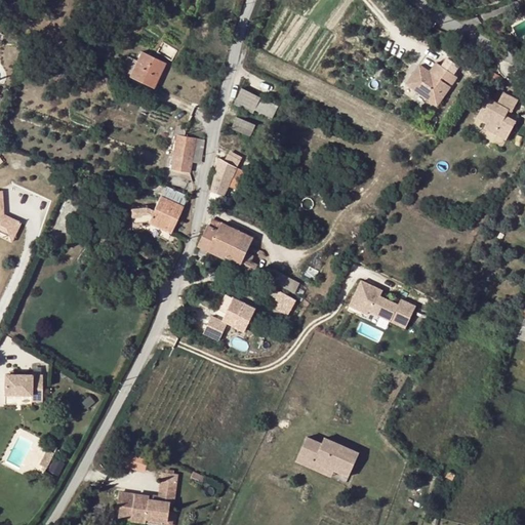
[(131,76),(144,81),(143,83),(154,88),(165,64),(143,52),(137,64),(132,75),(131,76)]
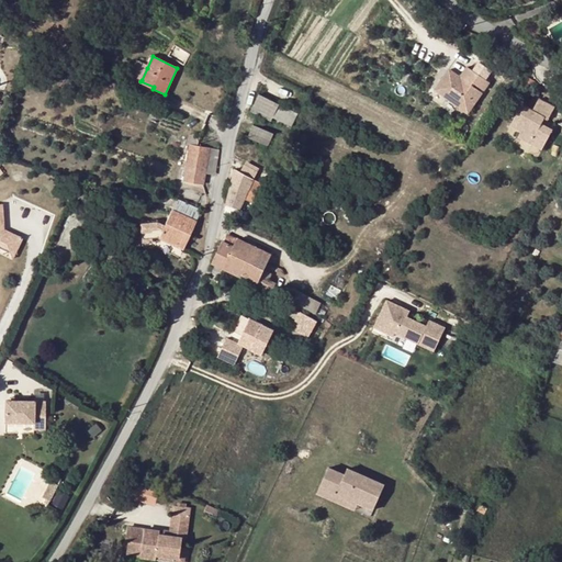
[(132,75),(142,80),(147,68),(137,64),(132,75)]
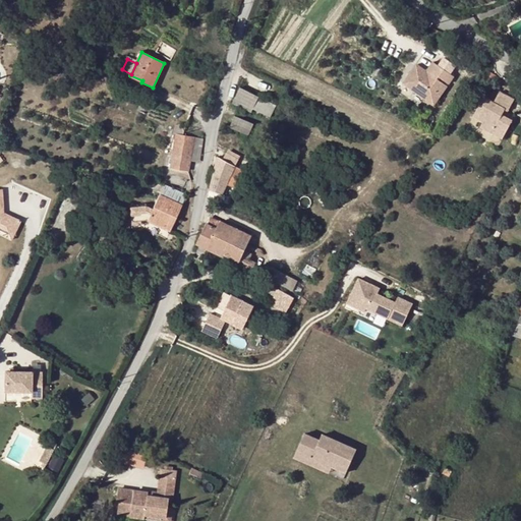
[(435,104),(447,87),(438,79),(439,76),(449,83),(454,76),(433,62),(426,71),(416,64),(404,83),(435,104)]
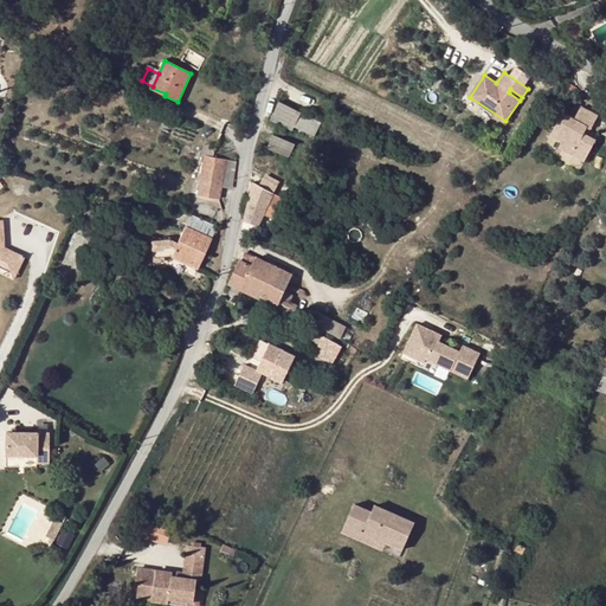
[(271,120),(292,130),(295,127),(316,137),(322,124),(279,103),(271,120)]
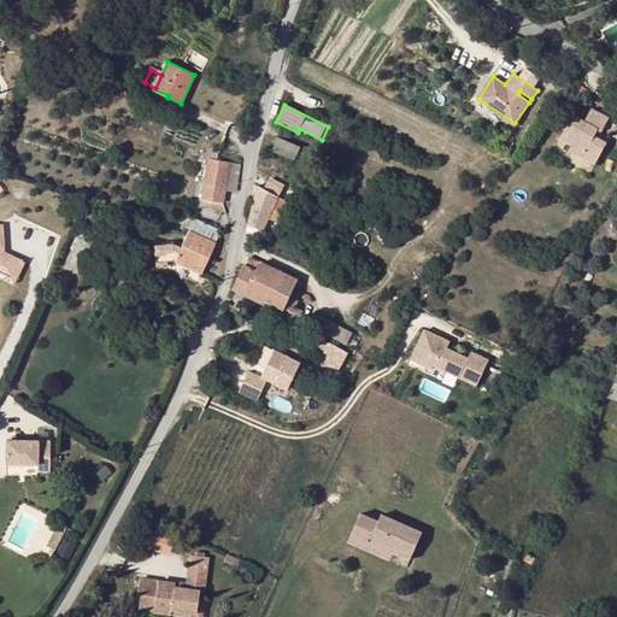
[(606,146),(594,137),(597,131),(601,134),(609,121),(592,111),(591,111),(585,124),(573,117),(559,140),(571,147),(569,152),(594,166),(606,146)]
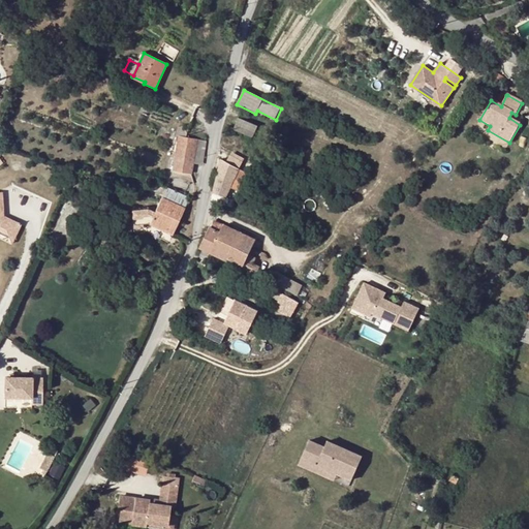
[(257,111),(255,114),(275,124),(276,120),(257,111)]
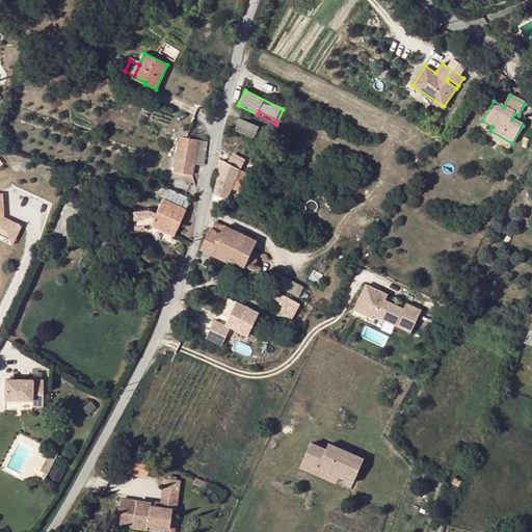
[(237,132),(254,139),(259,128),(239,120),(235,131),(237,132)]
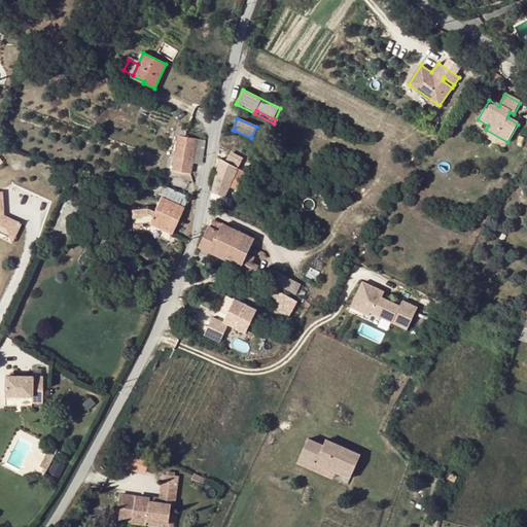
[(175,133),(174,137),(177,138),(172,171),(173,171),(173,175),(179,176),(192,183),(190,173),(192,162),(202,164),(205,141),(185,137),(185,133),(182,127),(177,128),(175,133)]
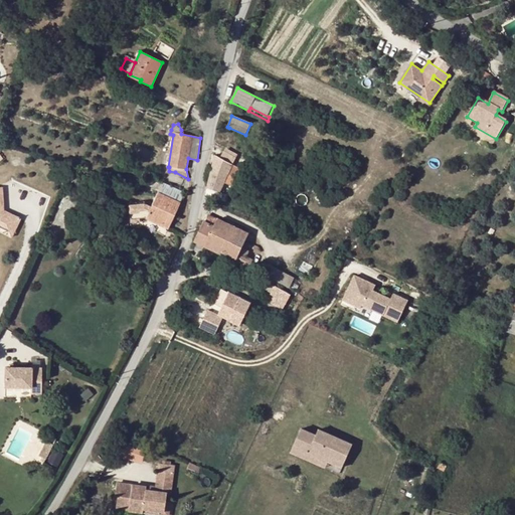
[(238,179),(242,171),(232,165),(220,159),(215,157),(207,189),(219,193),(228,175),(238,179)]
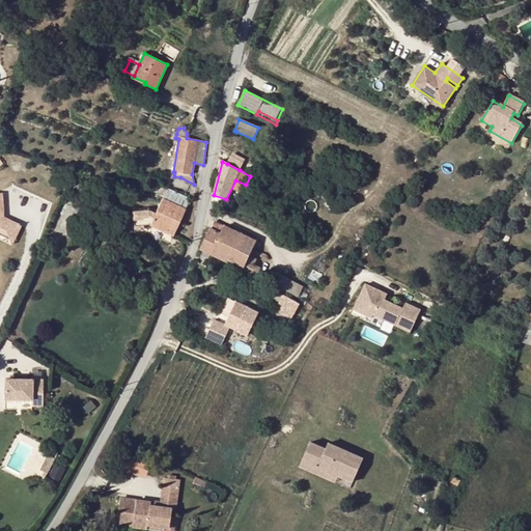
[(354,177),(357,169),(345,165),(342,173),(354,177)]
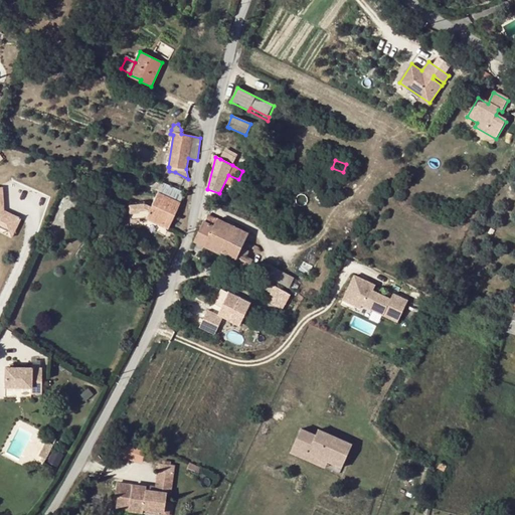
[(159,190),(162,183),(150,179),(148,186),(159,190)]
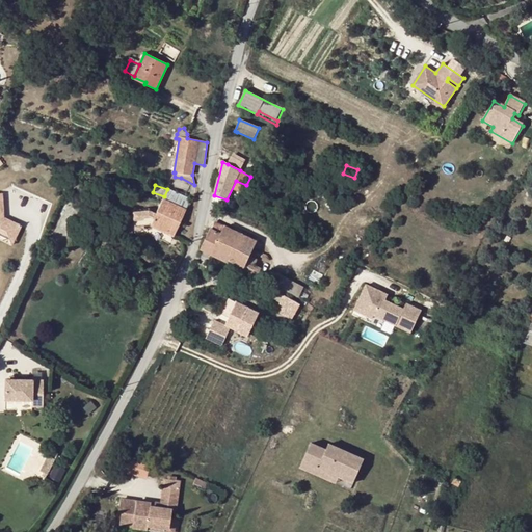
[(174,237),(190,200),(167,189),(164,196),(156,214),(150,211),(134,213),(135,228),(151,225),(151,227),(174,237)]
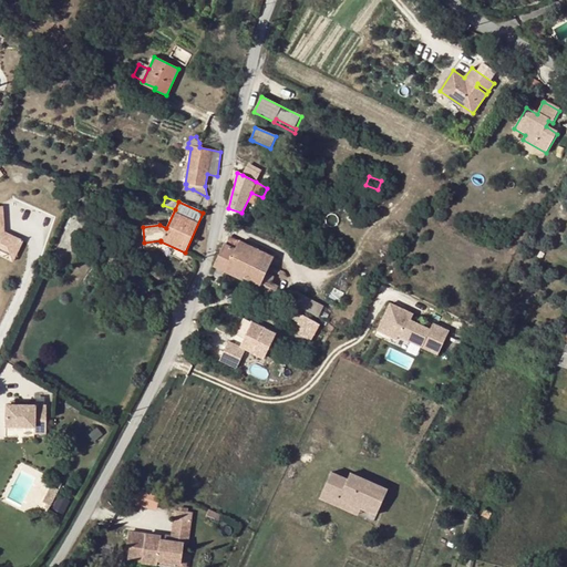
[(126,218),(130,209),(122,207),(119,216),(126,218)]
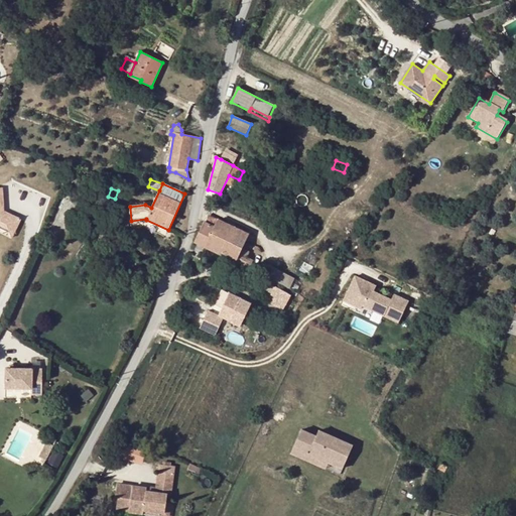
[(0,229),(12,236),(18,223),(1,215),(0,191),(0,229)]
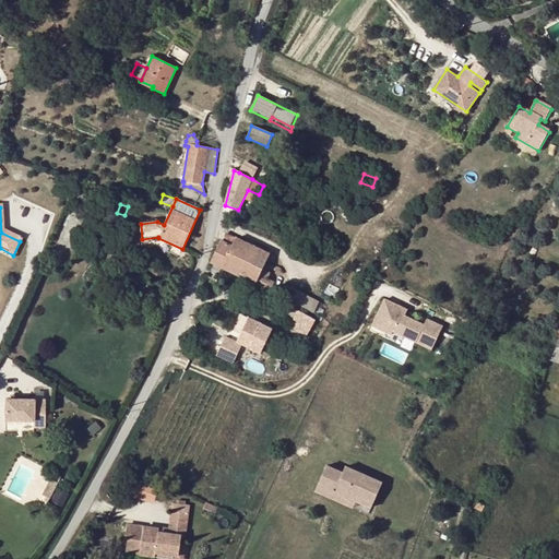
[(263,270),(271,254),(236,238),(236,239),(227,235),(224,242),(222,241),(211,263),(270,292),(274,283),(269,280),(271,274),(263,270)]
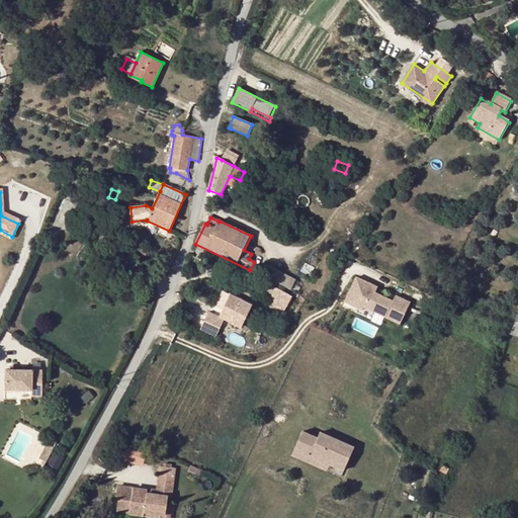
[(295,280),(267,266),(262,276),(290,290),(295,280)]
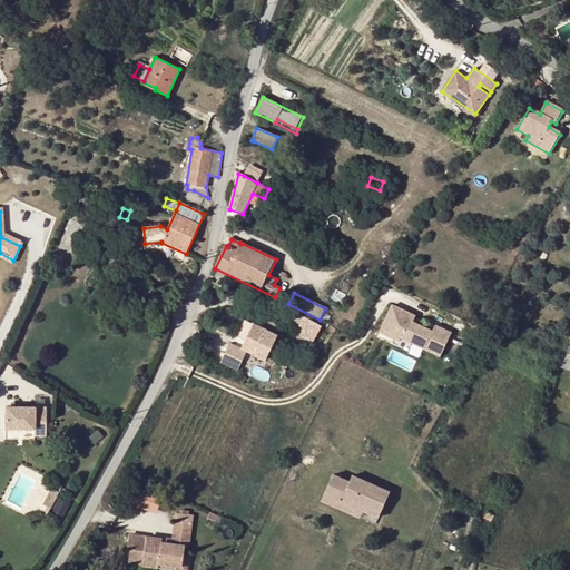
[(411,315),(394,306),(380,333),(399,343),(401,340),(440,360),(452,337),(435,328),(433,334),(413,324),(408,321),(411,315)]
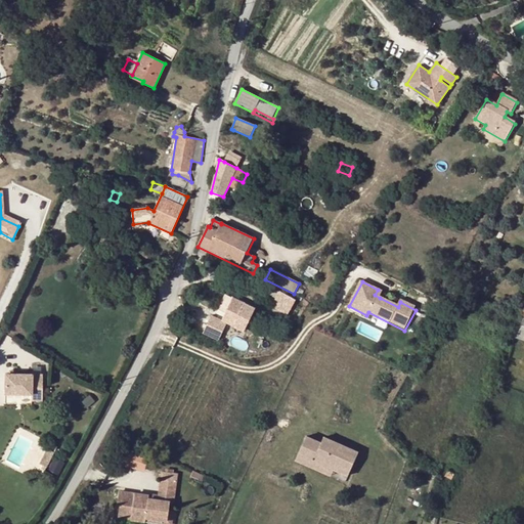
[(290,310),(295,301),(279,293),(279,294),(273,291),(270,298),(275,300),(272,307),(287,314),(289,309),(290,310)]
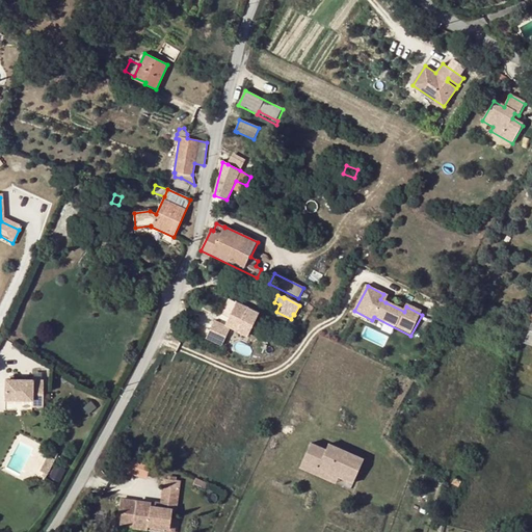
[(248,337),(259,314),(230,299),(222,315),(231,319),(227,326),(215,321),(207,338),(222,345),(231,328),(248,337)]
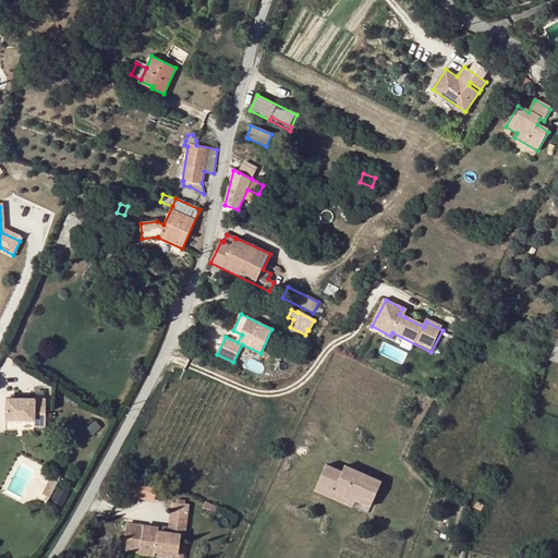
[(557,363),(557,356),(549,353),(547,359),(557,363)]
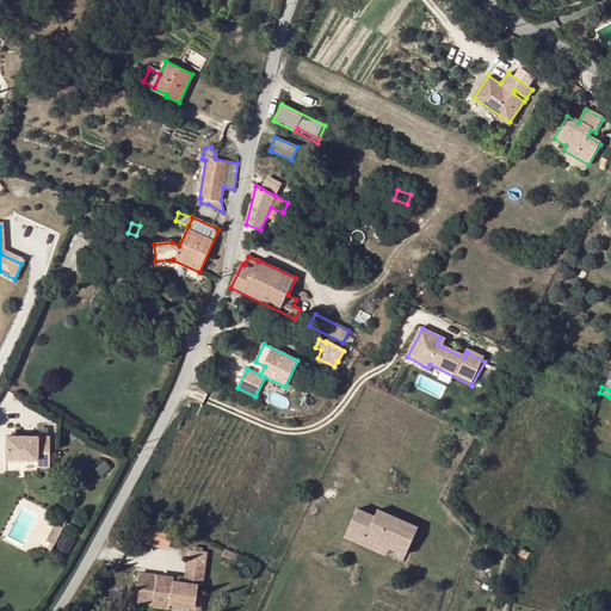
[(48,471),(48,440),(4,440),(4,463),(35,463),(35,471),(48,471)]
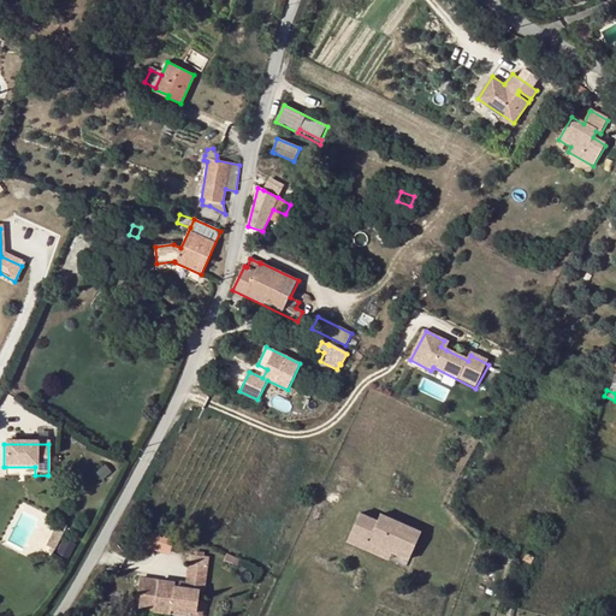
[(409,560),(422,532),(381,514),(378,520),(360,513),(348,540),(366,549),(369,542),(409,560)]
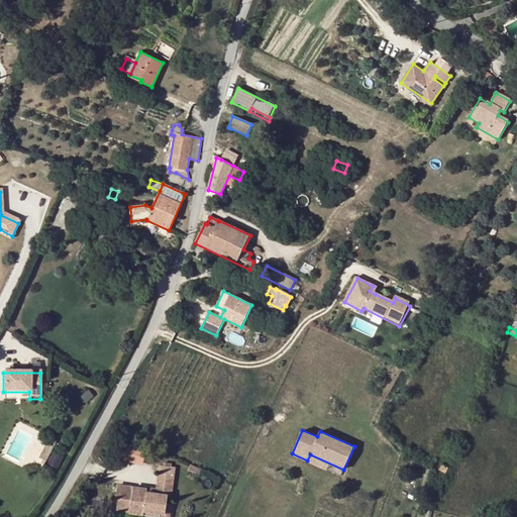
[(46,460),(53,446),(45,443),(39,457),(46,460)]
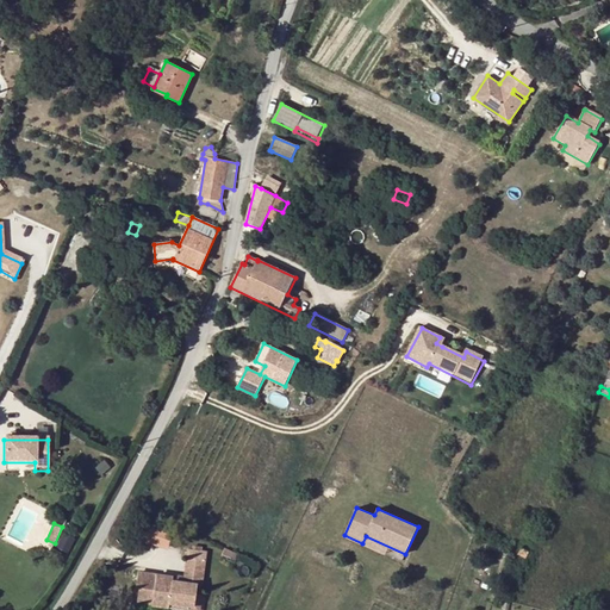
[(385,554),(388,547),(366,536),(362,543),(385,554)]
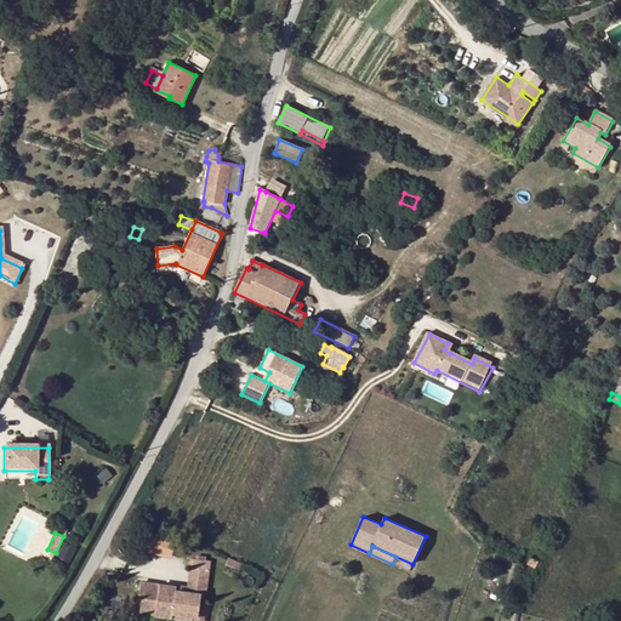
[(243,564),(229,557),(224,564),(239,571),(243,564)]
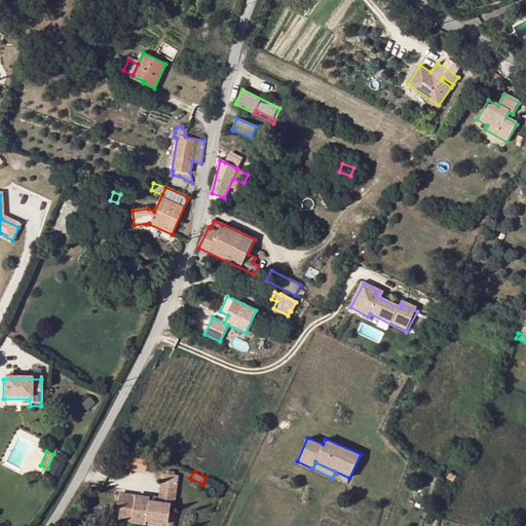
[(177,483),(178,475),(174,475),(166,474),(162,473),(161,481),(177,483)]
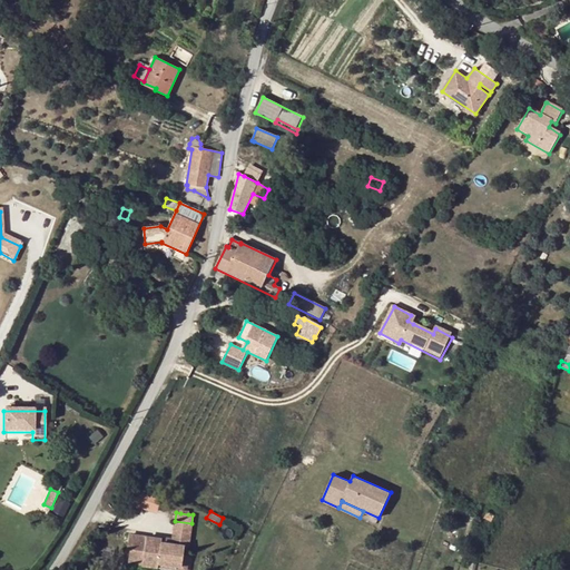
[(491,522),(494,517),(488,513),(484,519),(491,522)]
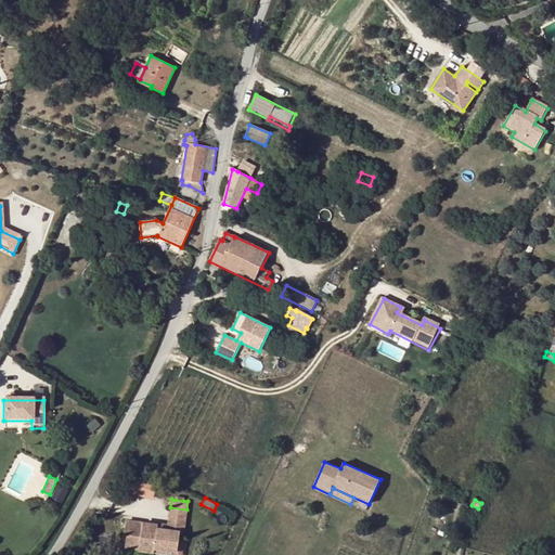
[(183,532),(186,510),(170,507),(168,525),(157,523),(157,525),(156,528),(179,531),(179,532),(183,532)]
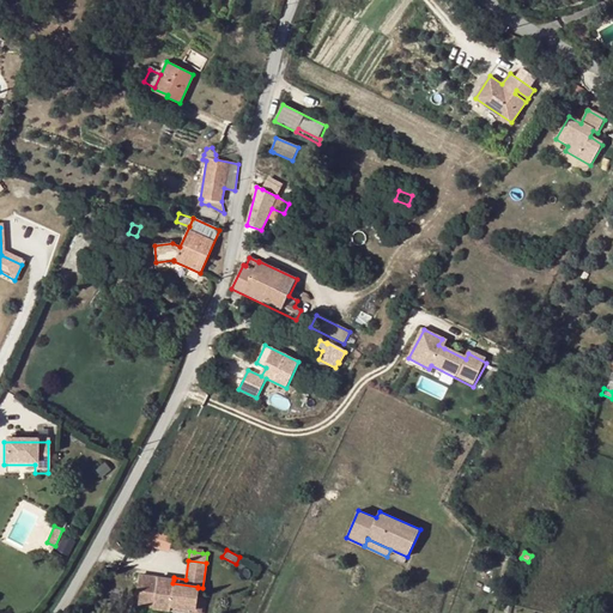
[(198,588),(198,587),(173,583),(174,580),(138,575),(137,589),(141,589),(140,605),(169,608),(170,605),(195,607),(198,588)]
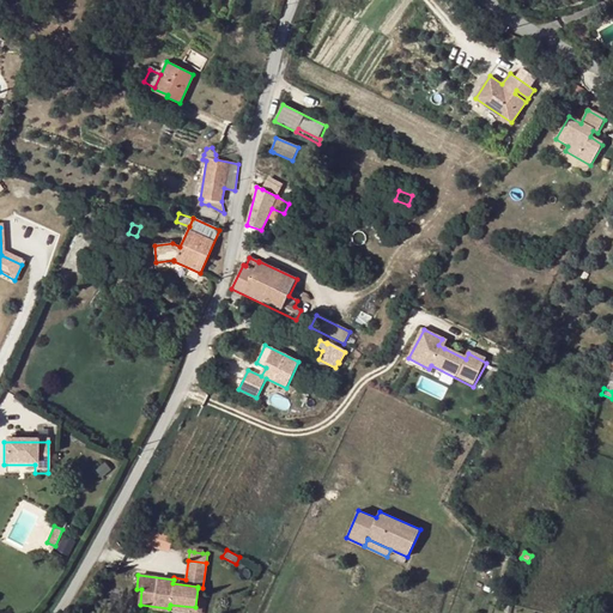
[(199,612),(200,612),(202,596),(196,596),(195,607),(170,605),(169,608),(169,610),(199,612)]
